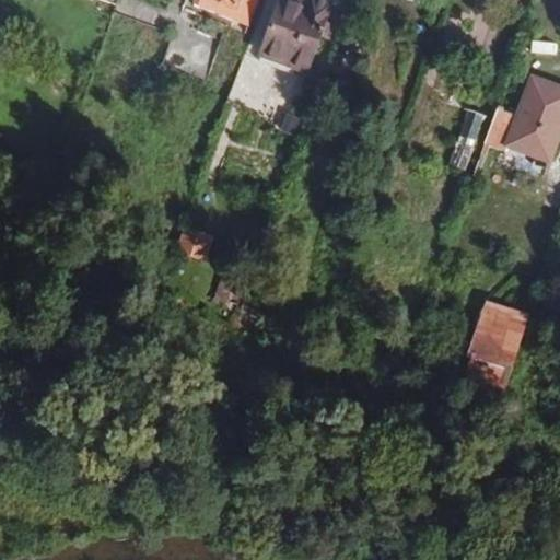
[(189,0),(198,3),(197,9),(252,27),(260,0),(189,0)]
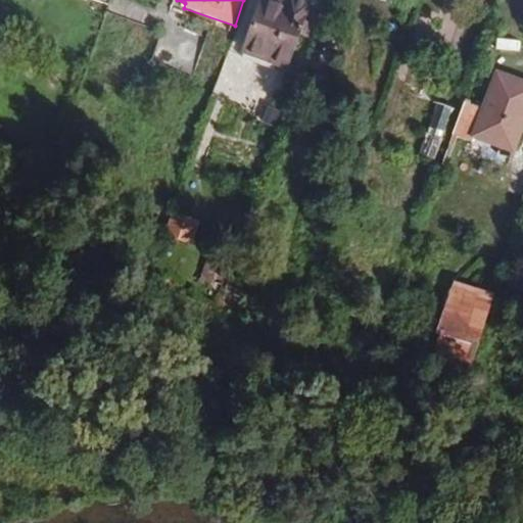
[(308,0),(260,0),(243,50),(286,65),(304,13),(308,0)]
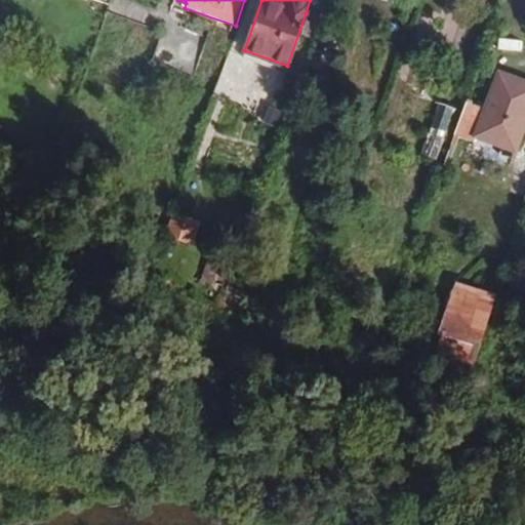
[(316,17),(321,3),(313,0),(310,0),(306,13),(316,17)]
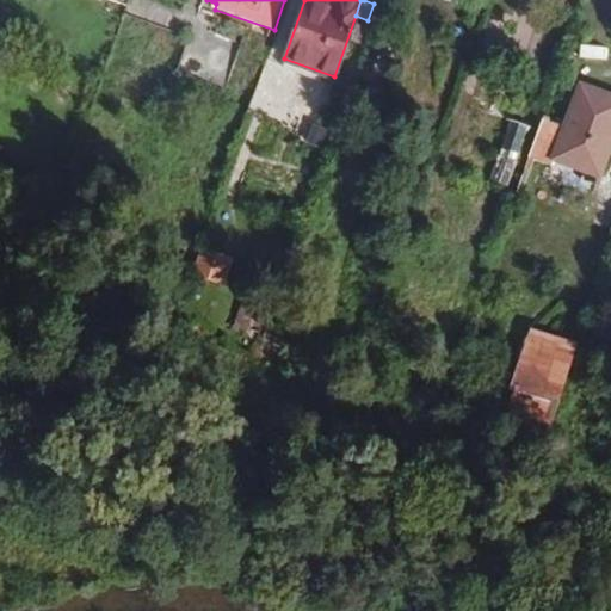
[(545,113),(530,153),(551,161),(554,158),(600,174),(610,146),(610,91),(580,80),(565,122),(550,117),(551,116),(545,113)]
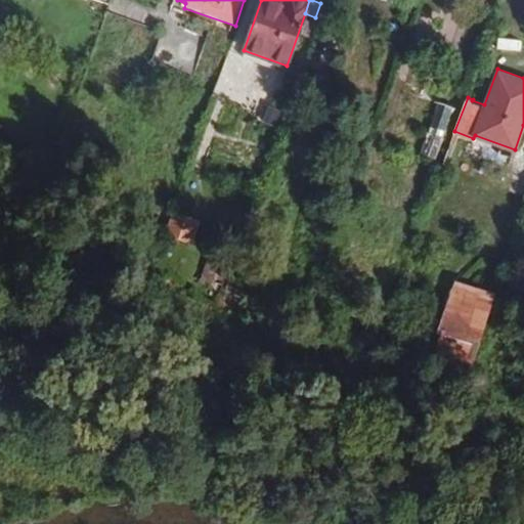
[(405,84),(393,117),(427,130),(421,148),(437,156),(454,107),(437,100),(438,96),(405,84)]
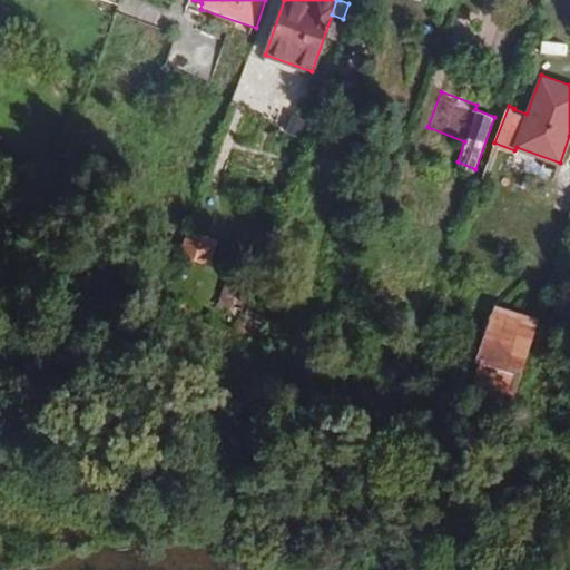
[(213,264),(219,237),(189,229),(183,256),(213,264)]
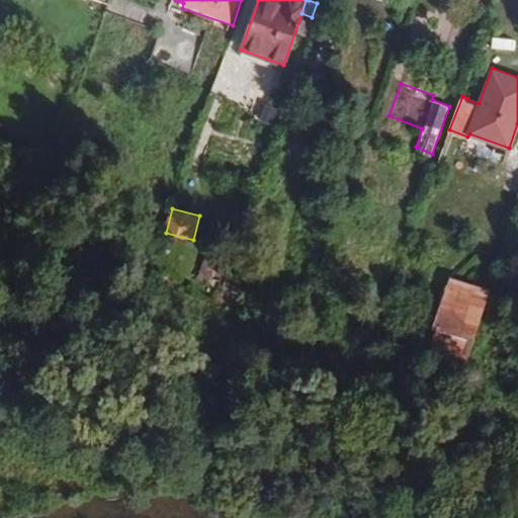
[(238,291),(247,267),(232,262),(225,282),(233,285),(232,289),(238,291)]
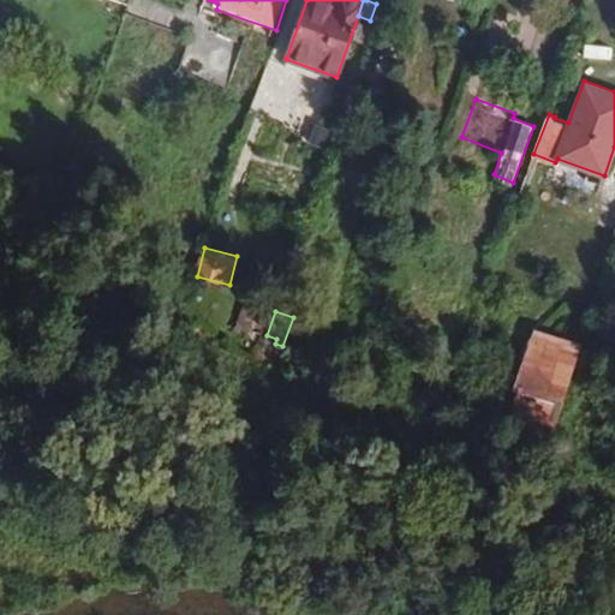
[(563,400),(581,344),(536,329),(517,386),(563,400)]
